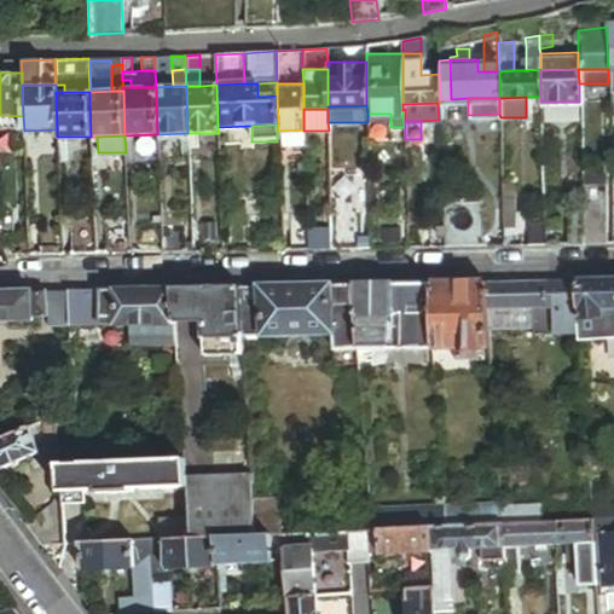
[(405,139),(406,156),(421,155),(421,139),(405,139)]
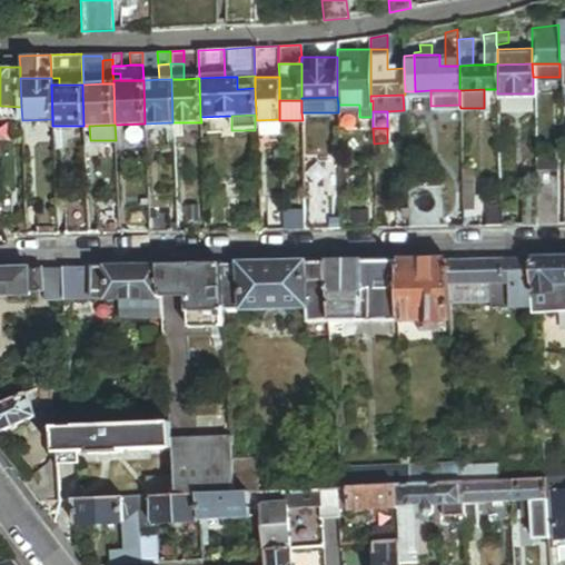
[(557,157),(536,157),(536,168),(557,167),(557,157)]
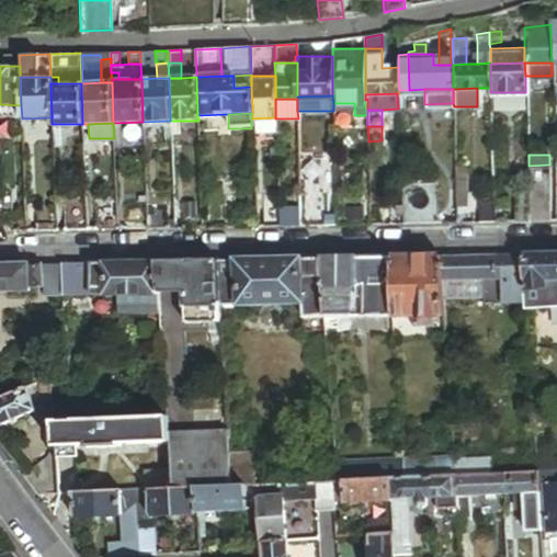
[(455,168),(456,211),(463,211),(463,205),(465,205),(465,168),(455,168)]
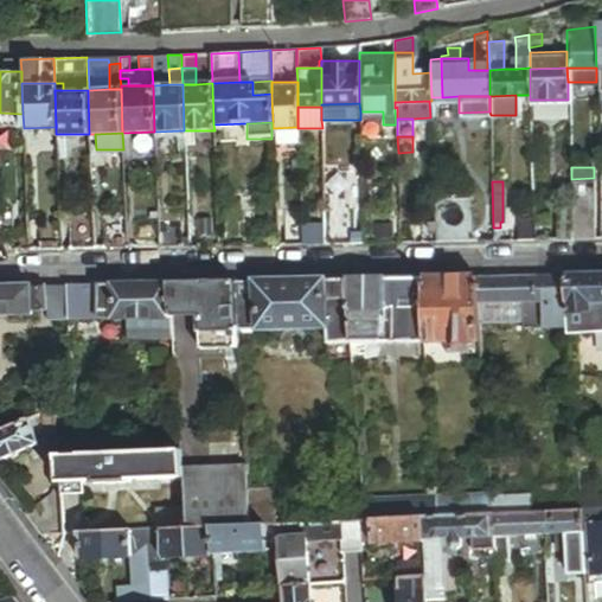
[(471,231),(469,187),(433,189),(434,218),(434,228),(434,232),(471,231)]
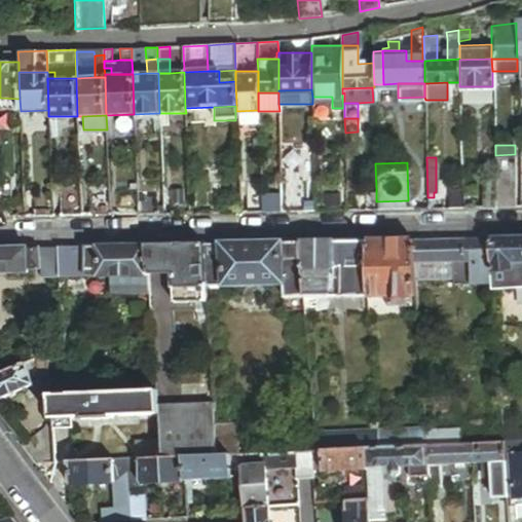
[(308,208),(307,170),(282,171),(283,208),(308,208)]
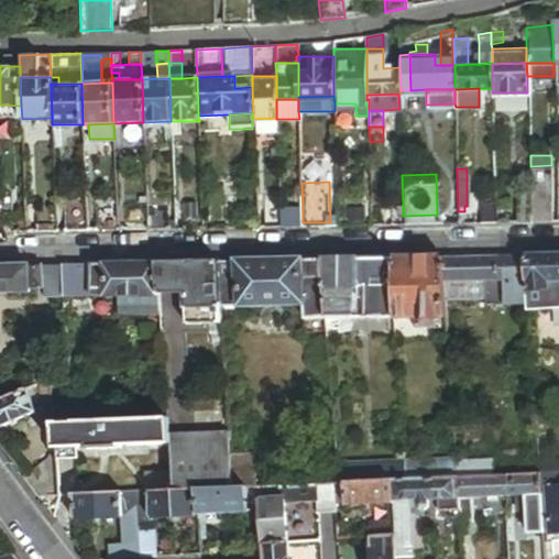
[(529,189),(529,215),(544,214),(544,182),(529,182),(529,189)]
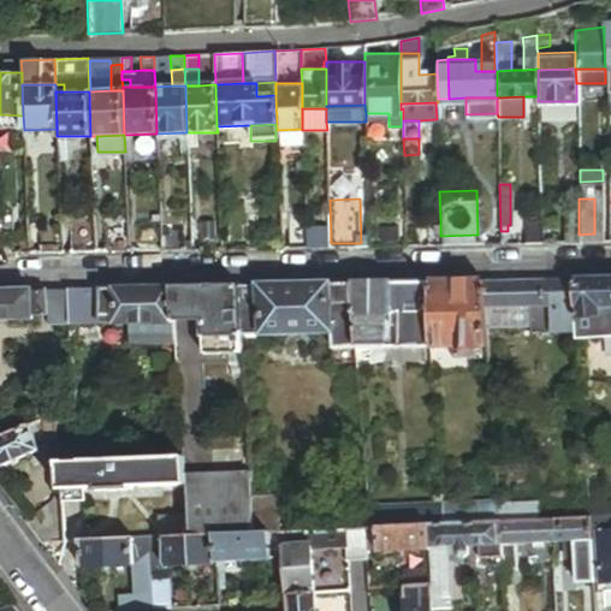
[(0,239),(10,241),(10,207),(0,207),(0,239)]
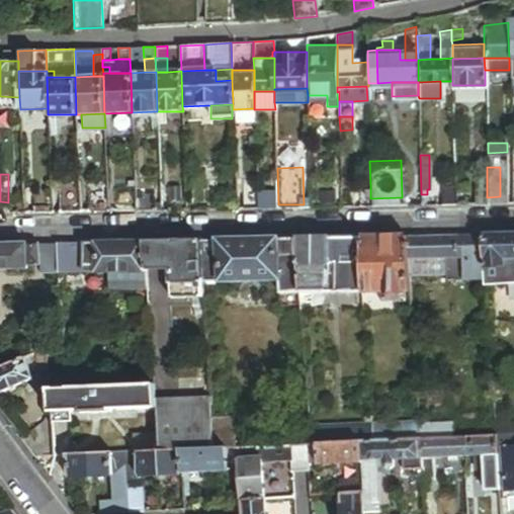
[(474,203),(488,202),(487,197),(487,174),(474,174),(474,203)]
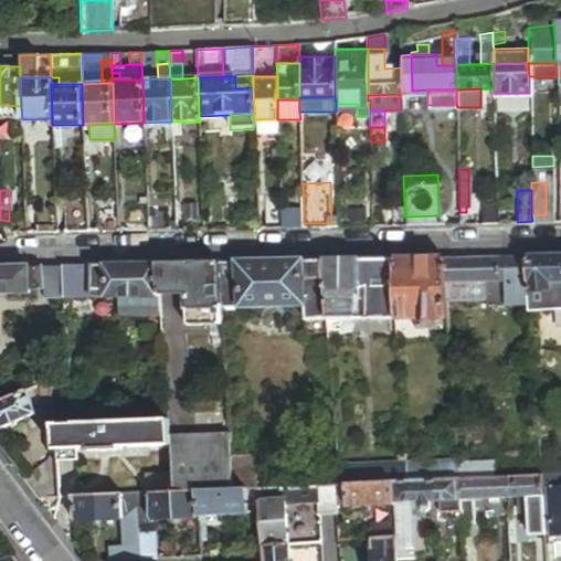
[(477,223),(497,222),(496,191),(476,191),(477,223)]
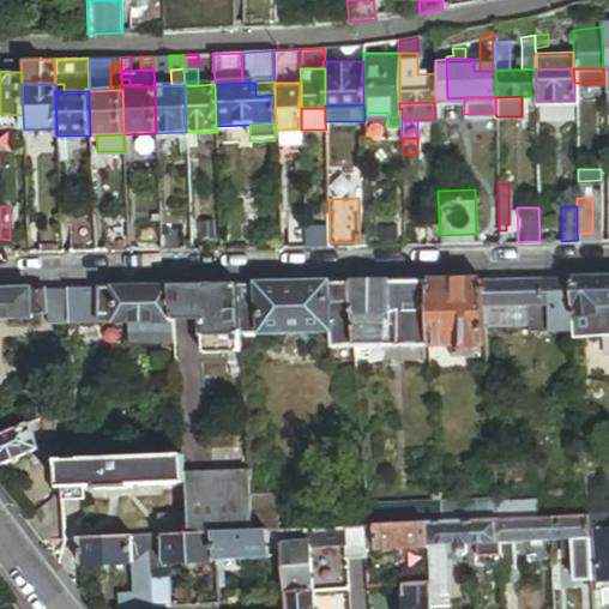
[(161,249),(182,249),(180,211),(160,211),(161,249)]
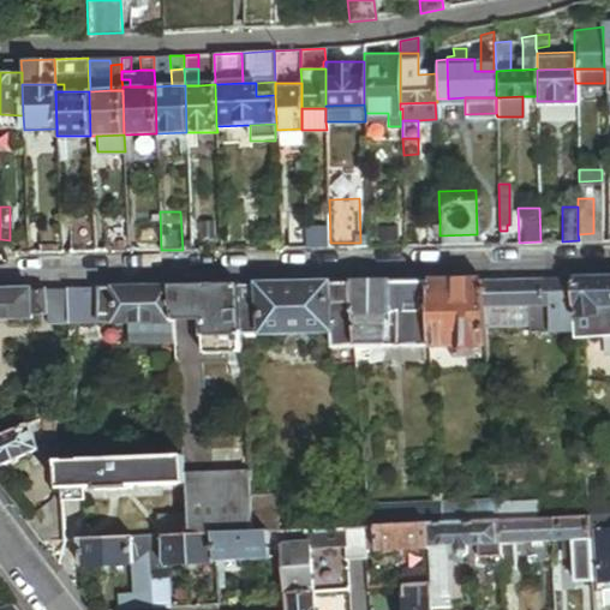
[(286,247),(305,246),(304,213),(286,213),(286,247)]
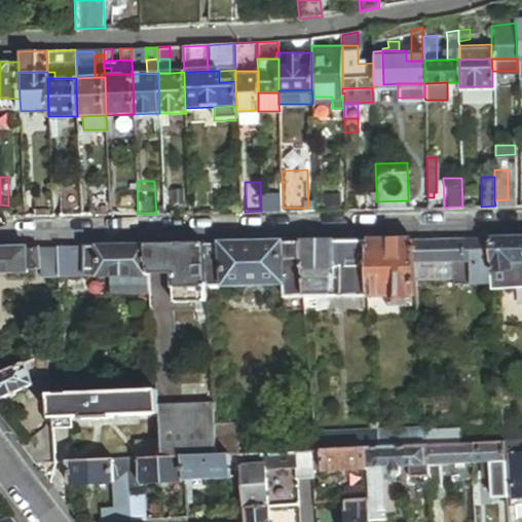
[(88,215),(109,215),(108,184),(87,184),(88,215)]
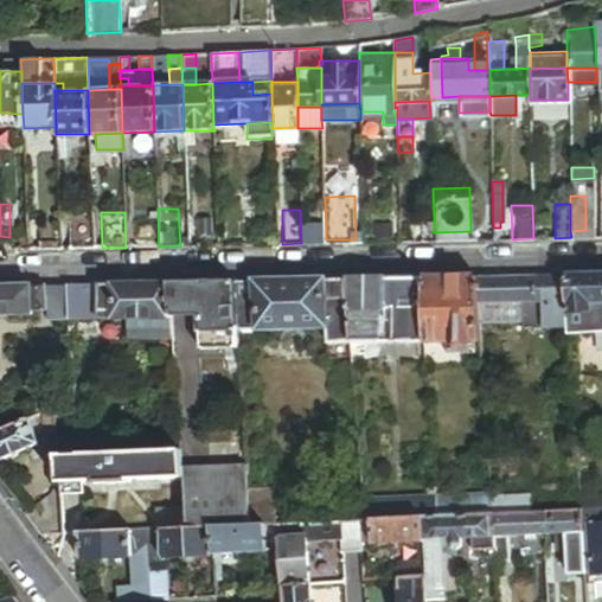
[(370,242),(398,242),(397,217),(370,218),(370,242)]
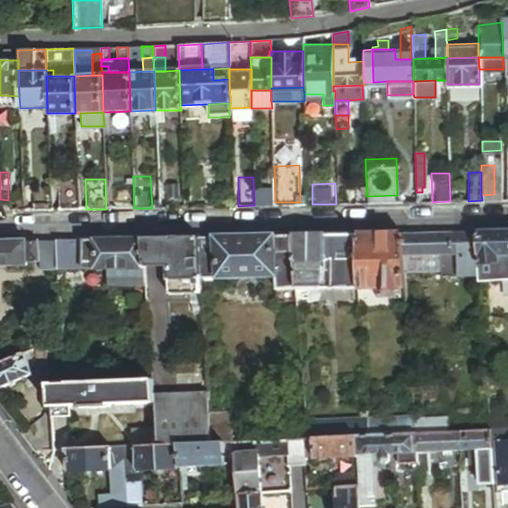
[(58,210),(78,209),(77,184),(57,185),(58,210)]
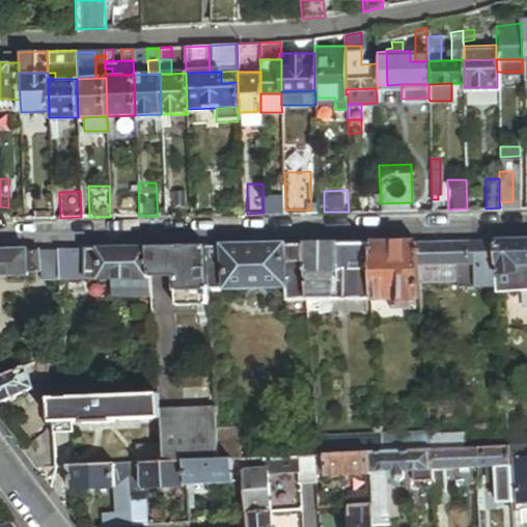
[(32,218),(53,218),(52,196),(31,197),(32,218)]
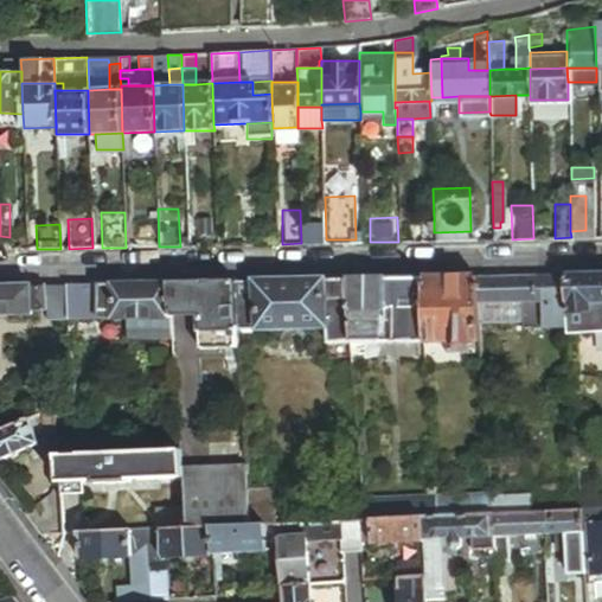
[(312,243),(324,243),(324,232),(311,232),(312,243)]
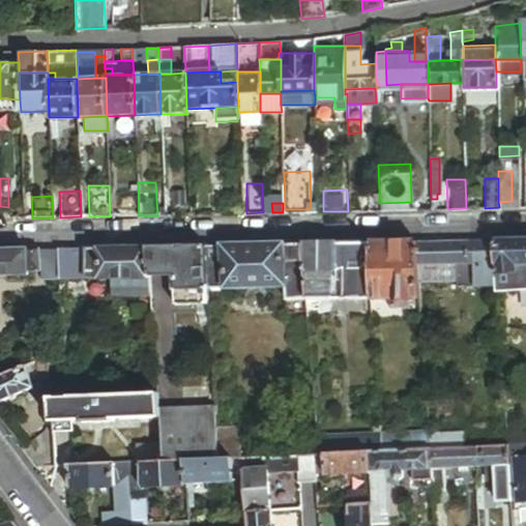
[(525,286),(525,236),(491,237),(494,283),(494,288),(525,286)]
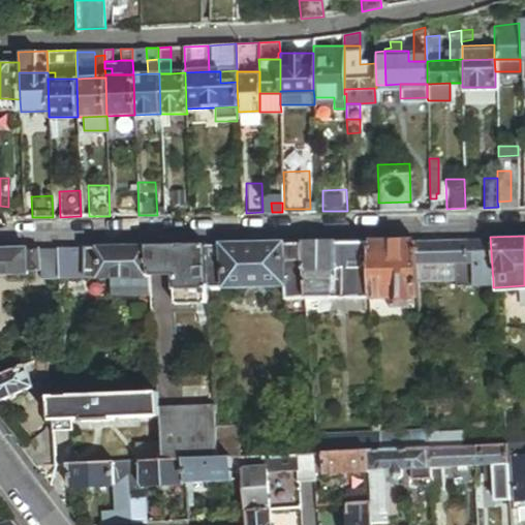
[(493,282),(490,237),(412,238),(414,271),(454,270),(454,279),(454,283),(493,282)]
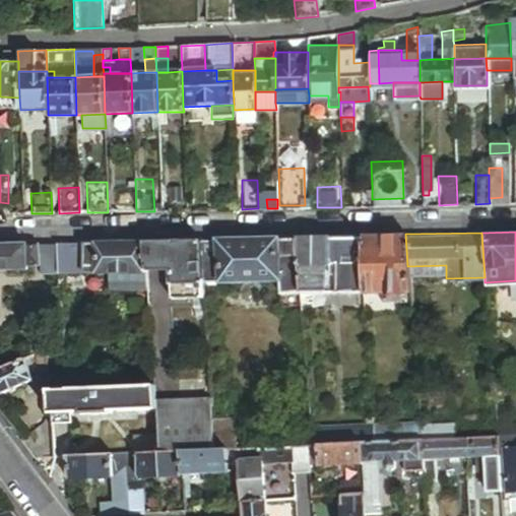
[(407,266),(405,234),(361,235),(361,287),(408,285),(407,275),(407,266)]
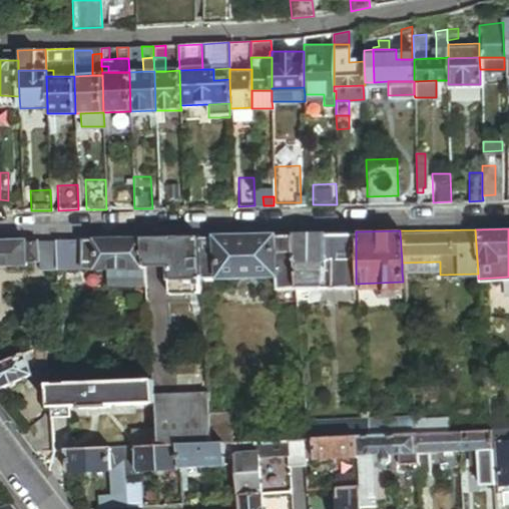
[(356,284),(356,231),(290,232),(292,267),(294,285),(356,284)]
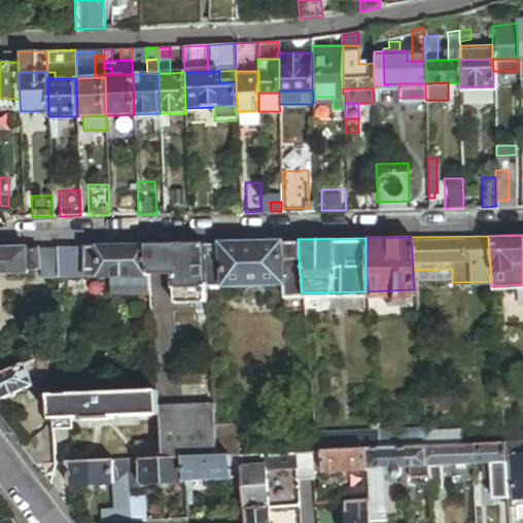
[(300,274),(298,239),(279,240),(281,274),(300,274)]
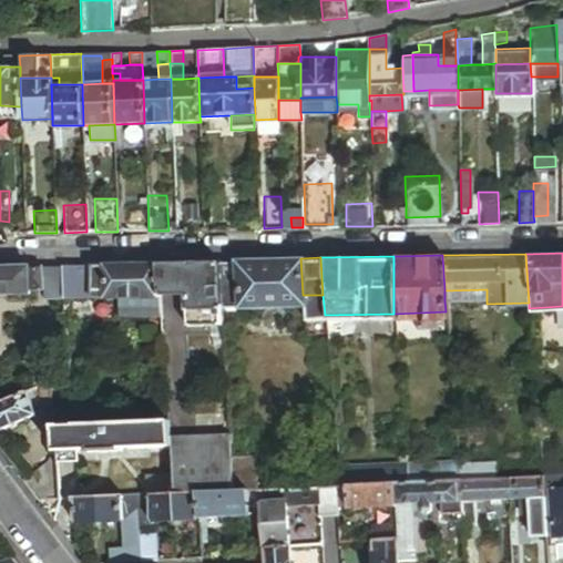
[(303,295),(300,258),(235,259),(237,304),(238,304),(303,302),(303,295)]
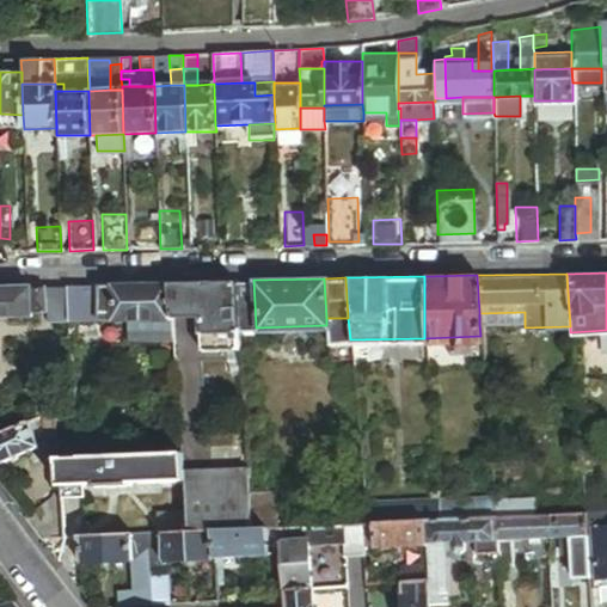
[(231,280),(165,281),(167,317),(196,316),(197,333),(235,332),(235,330),(231,280)]
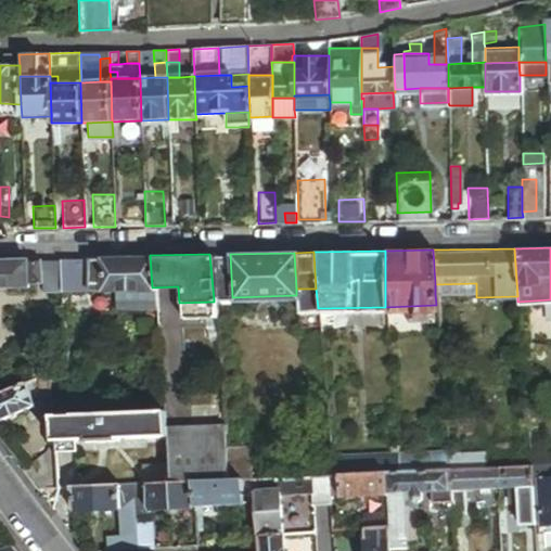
[(232,297),(230,254),(209,254),(214,299),(233,298),(233,297),(232,297)]
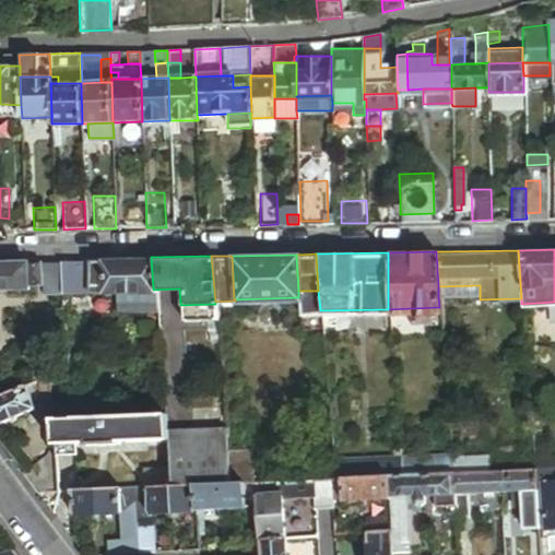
[(153,290),(151,257),(58,259),(61,292),(153,290)]
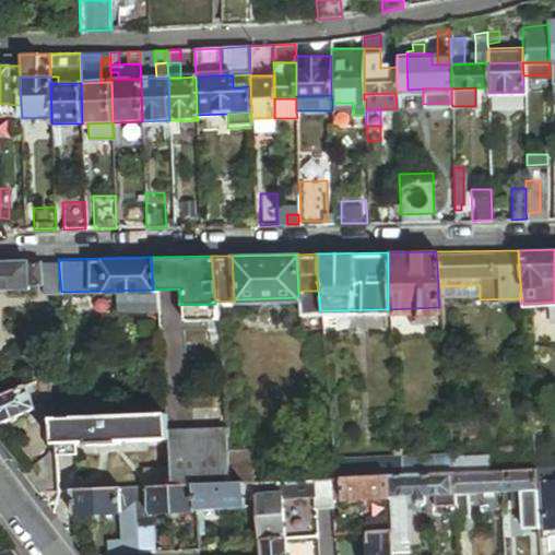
[(24,259),(0,259),(0,285),(24,285),(24,282),(24,259)]
